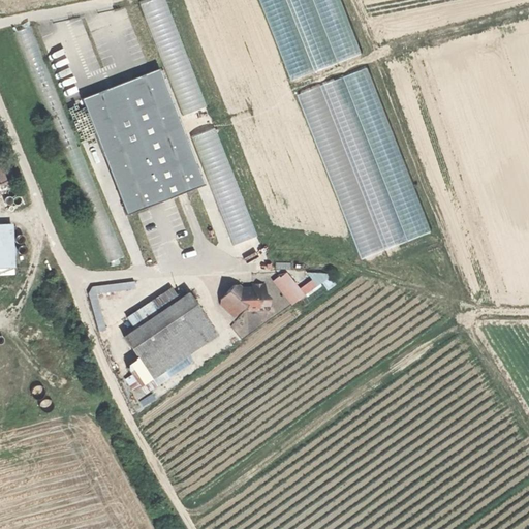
[(150,0),(141,4),(182,115),(206,106),(164,0),(150,0)]
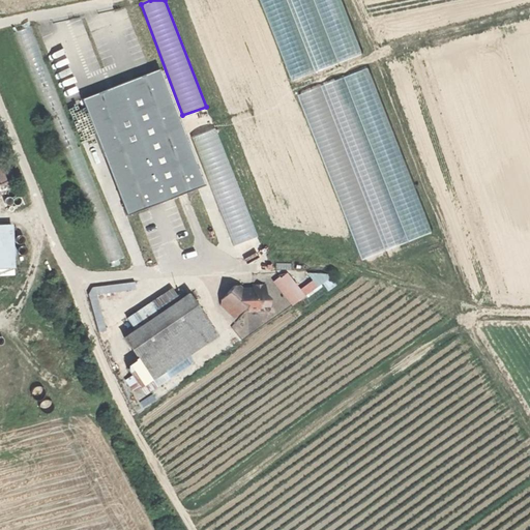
[(264,0),(293,80),(364,55),(345,0),(264,0)]
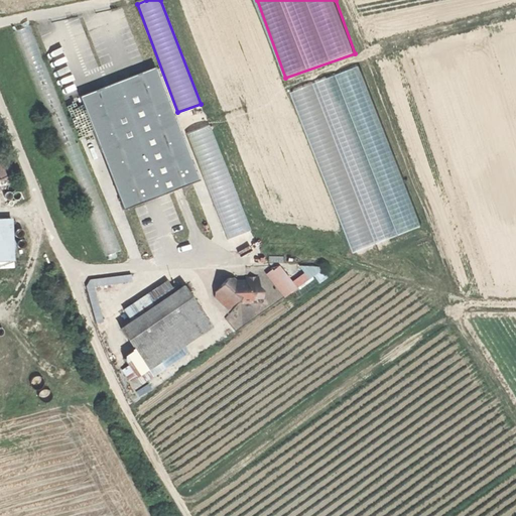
[(295,89),(351,252),(420,229),(366,66),(295,89)]
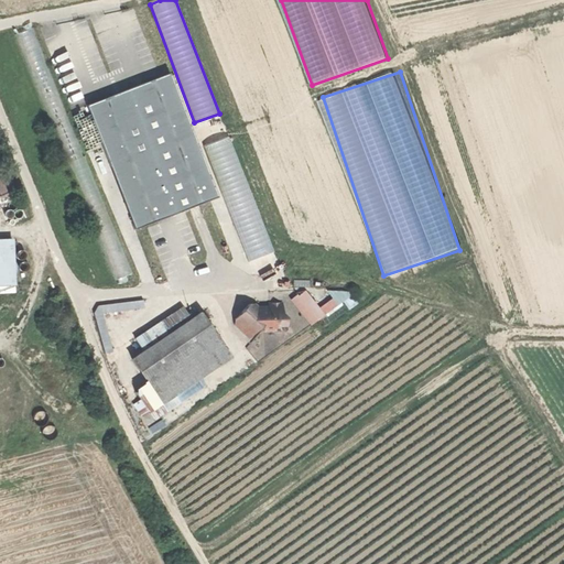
[(169,73),(152,79),(194,187),(204,183),(209,199),(218,196),(169,73)]
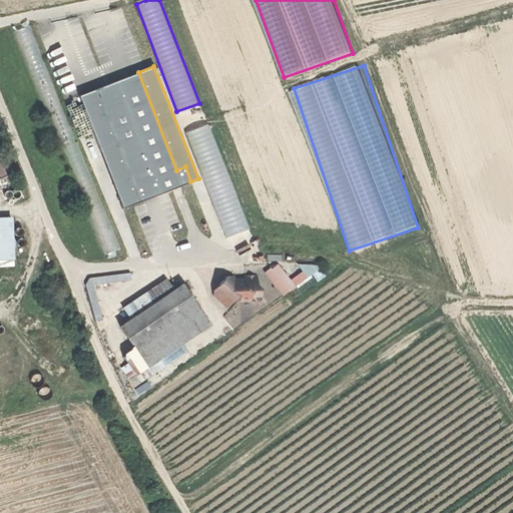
[(94,89),(138,202),(190,181),(185,166),(176,170),(138,72),(94,89)]
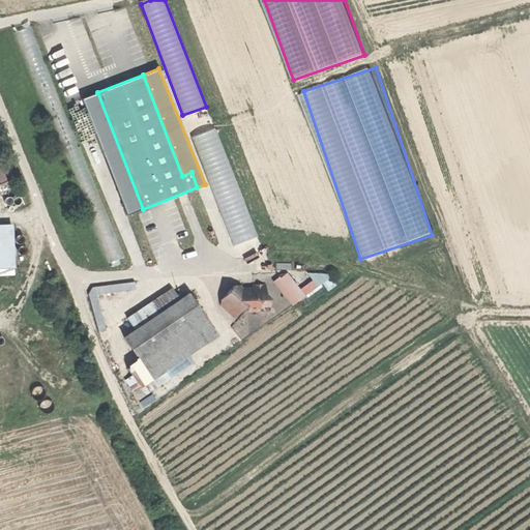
[(126,215),(143,209),(97,92),(81,98),(126,215)]
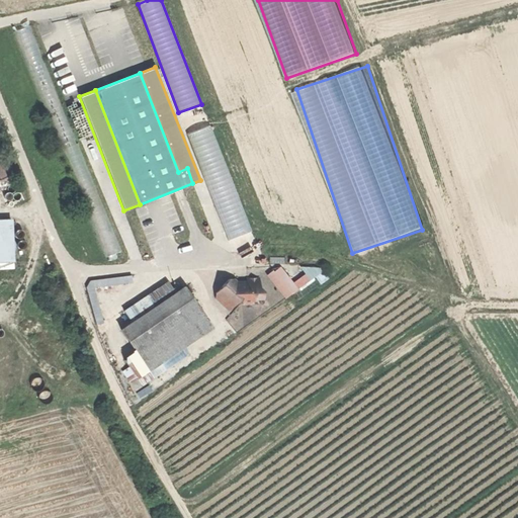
[(250,233),(216,123),(192,132),(227,240),(250,233)]
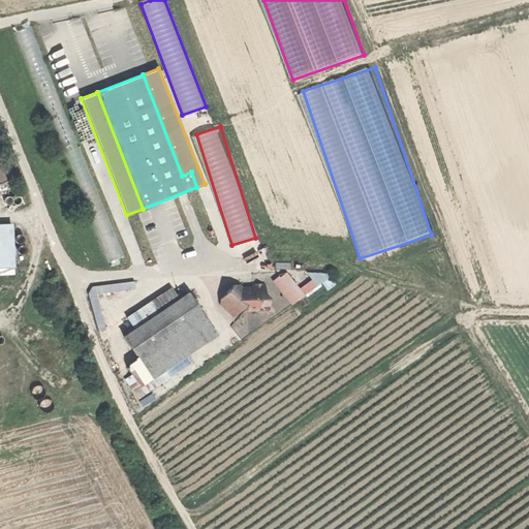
[(6,161),(0,163),(0,176),(3,182),(13,176),(6,161)]
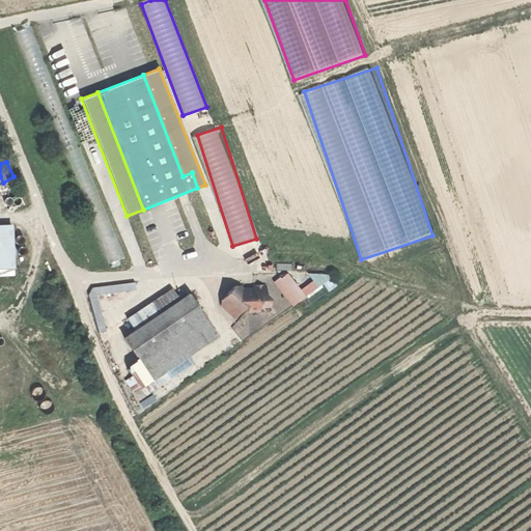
[(275,281),(295,307),(320,287),(314,279),(303,288),(288,271),(275,281)]
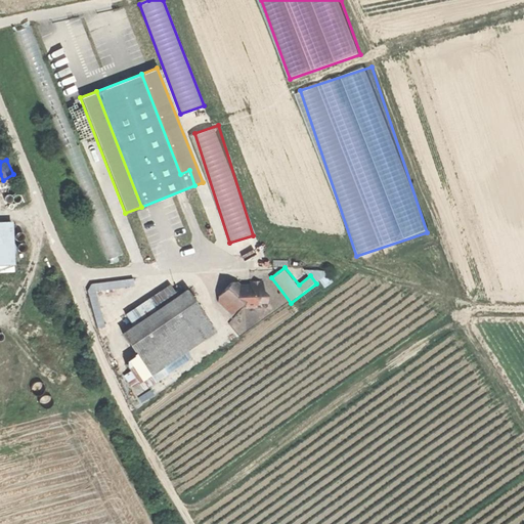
[(135,278),(91,284),(96,326),(103,325),(99,290),(136,286),(135,278)]
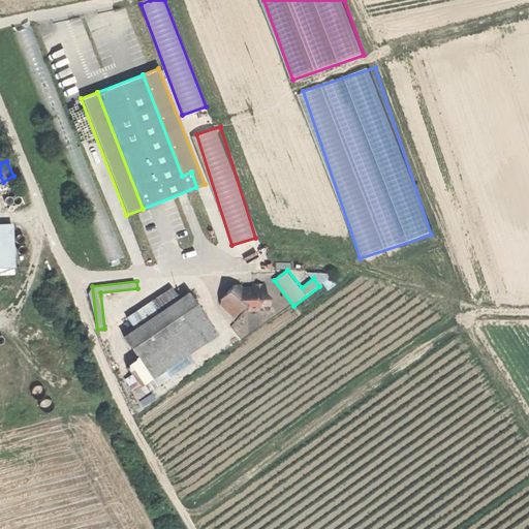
[(235,284),(219,300),(237,314),(247,305),(247,311),(258,311),(258,306),(269,306),(269,294),(266,296),(266,284),(251,284),(251,290),(244,290),(235,284)]
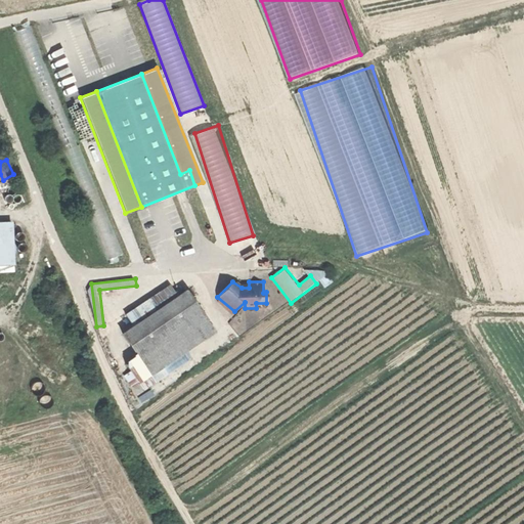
[(122,334),(150,375),(213,332),(184,291),(122,334)]
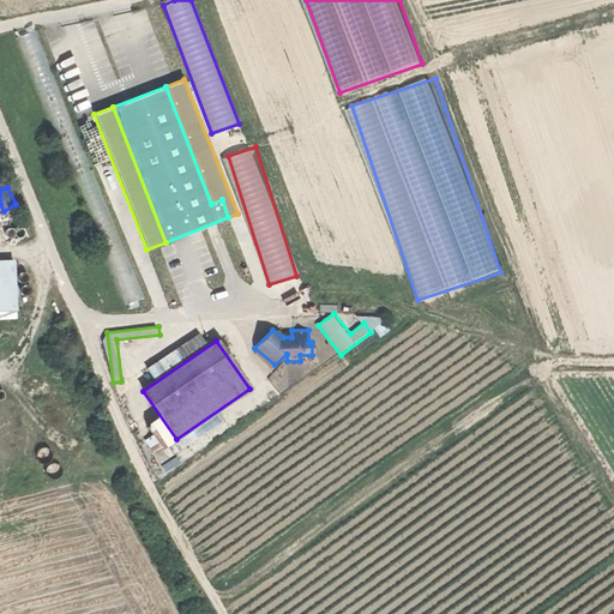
[(73,428),(84,420),(77,410),(66,419),(73,428)]
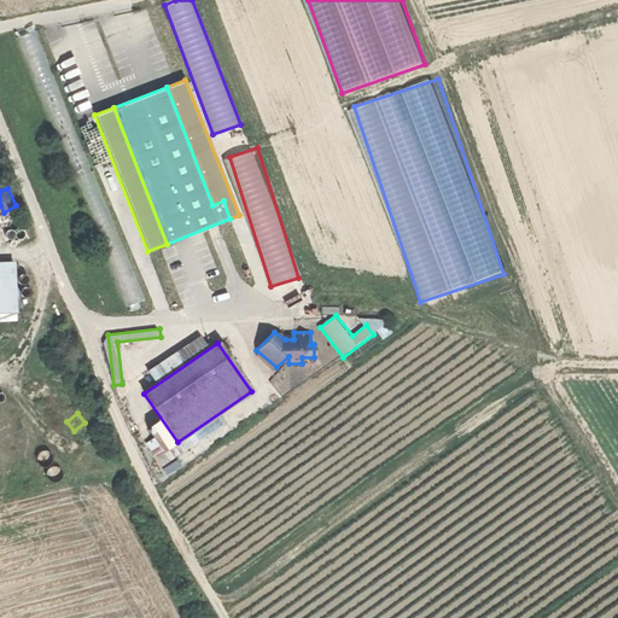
[(79,444),(93,438),(88,426),(74,432),(79,444)]
